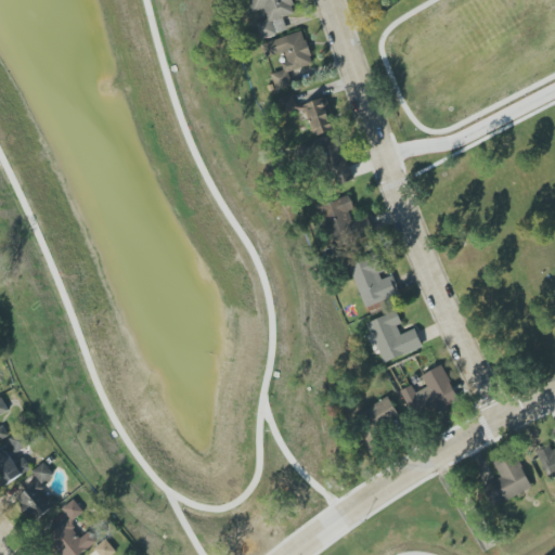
[(248,0),(253,12),(263,9),(267,20),(255,23),(260,39),(287,31),(283,17),(295,14),(291,0),(248,0)]
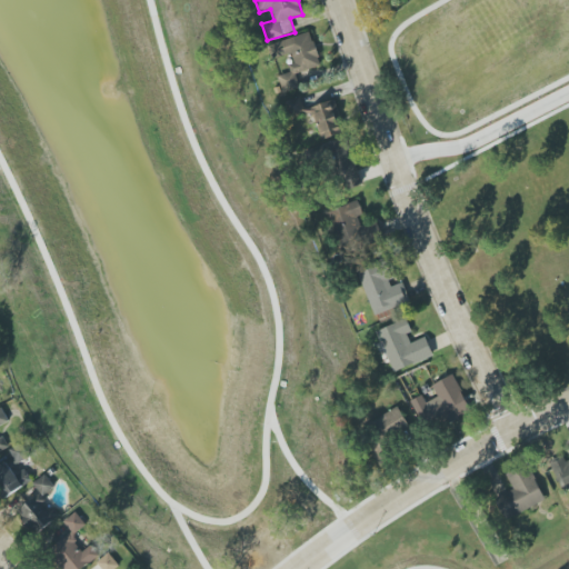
[(321,67),(311,32),(269,45),(273,59),(291,53),(295,63),(288,66),(290,73),(280,77),(285,91),(300,87),(296,73),(321,67)]
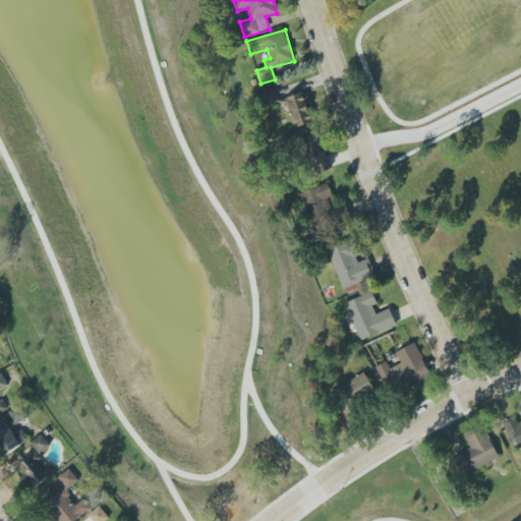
[(280,103),(275,89),(263,93),(267,107),(280,103)]
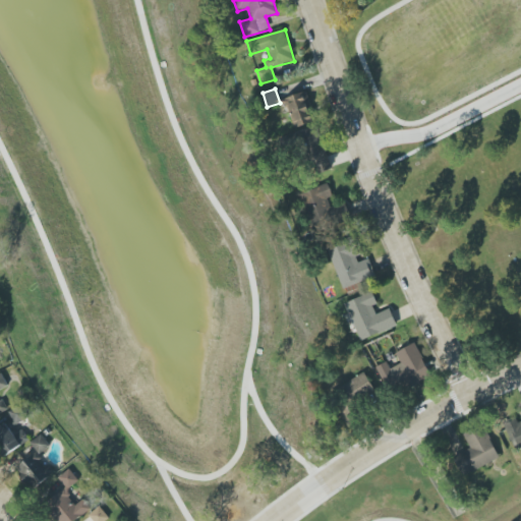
[(297,128),(315,119),(302,92),(284,100),(297,128)]
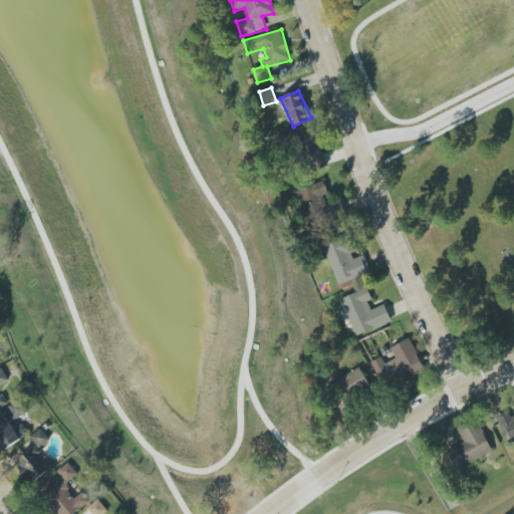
[(346,215),(341,200),(326,204),(323,195),(328,194),(324,182),(297,190),(307,226),(346,215)]
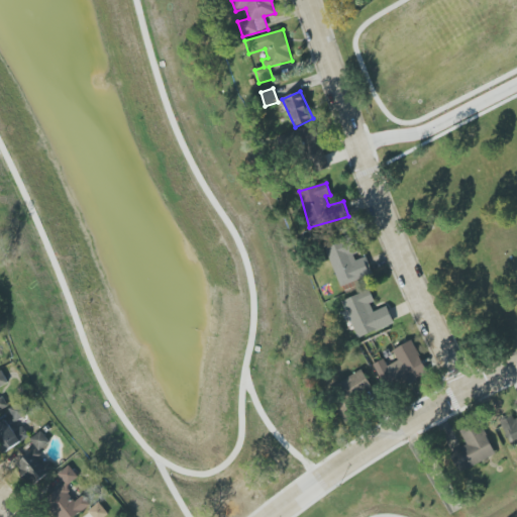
[(339,286),(373,275),(367,256),(359,259),(352,238),(326,247),(339,286)]
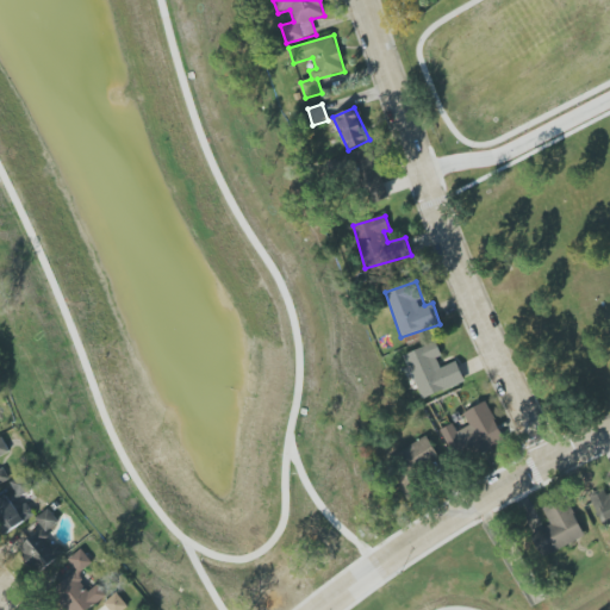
[(404,355),(421,399),(465,383),(458,361),(443,366),(435,343),(404,355)]
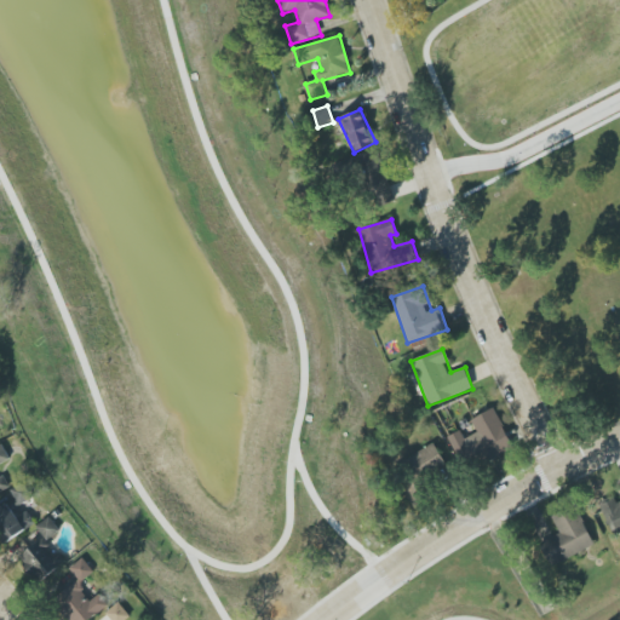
[(514,447),(494,408),(471,419),(477,432),(465,438),(460,430),(448,436),(465,470),(514,447)]
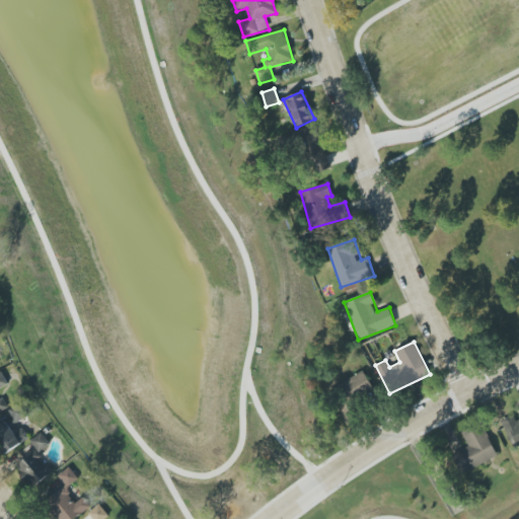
[(350,409),(376,392),(363,371),(336,387),(350,409)]
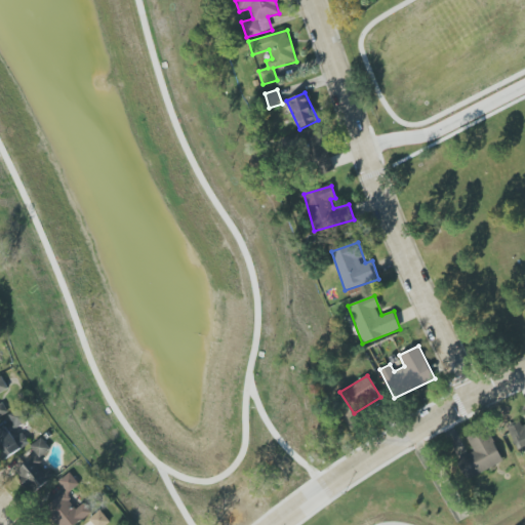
[(0,403),(0,417),(9,414),(4,402),(0,403)]
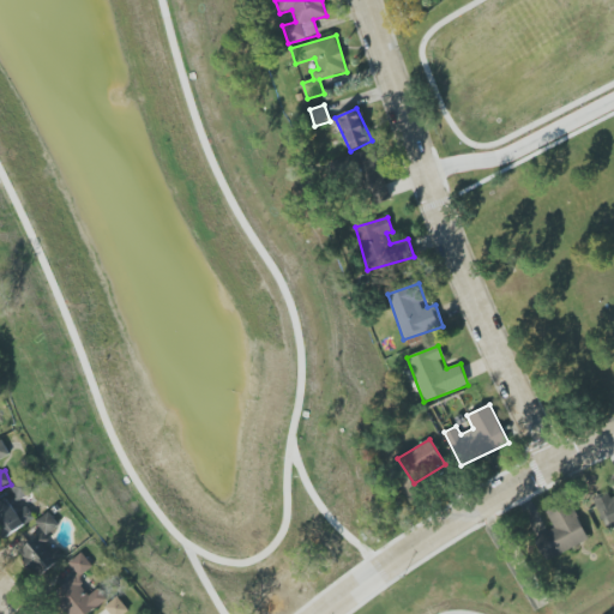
[(36,519),(28,506),(18,512),(13,504),(30,494),(22,480),(5,489),(10,498),(0,504),(0,527),(6,537),(36,519)]
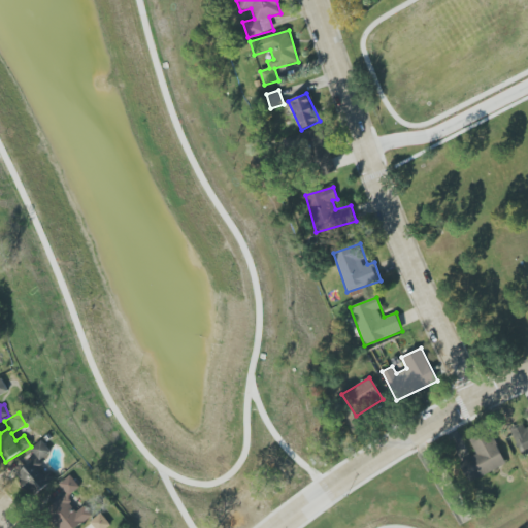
[(527,425),(513,432),(522,455),(527,452),(527,425)]
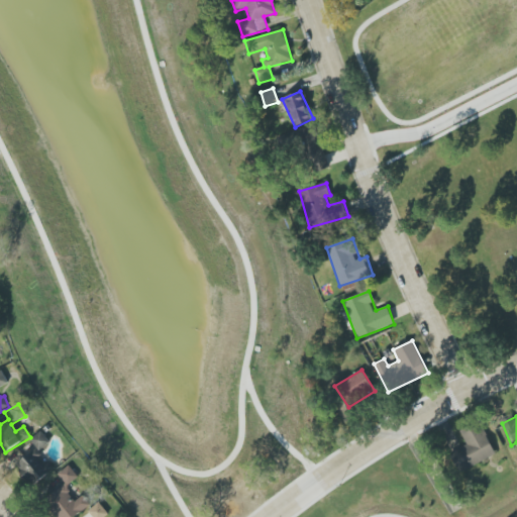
[(496,456),(482,422),(460,430),(467,445),(451,452),(459,472),(496,456)]
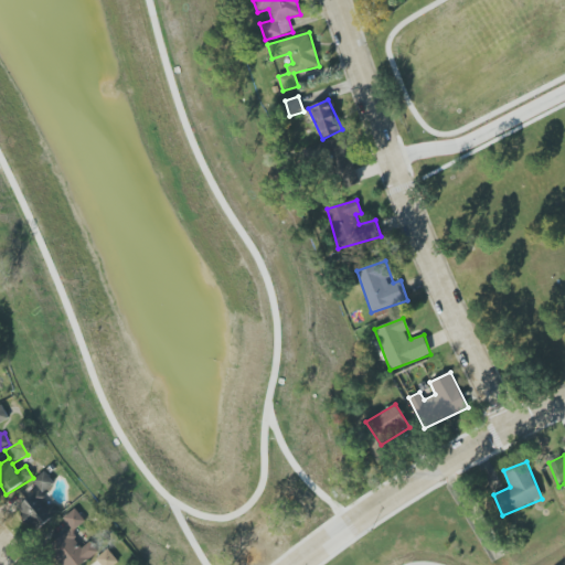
[(55,482),(44,471),(33,481),(44,493),(55,482)]
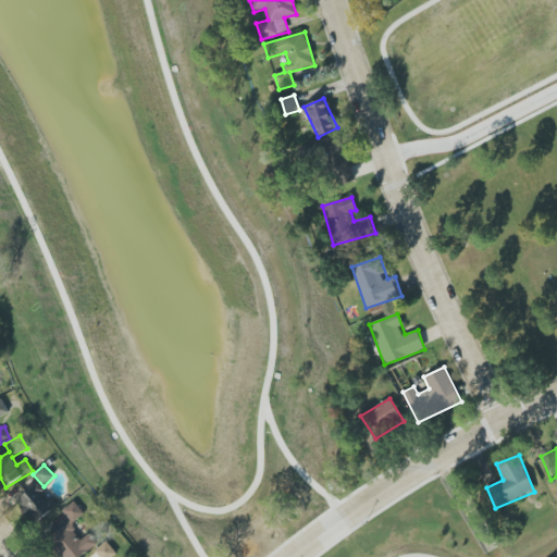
[(36,483),(17,505),(39,524),(58,503),(36,483)]
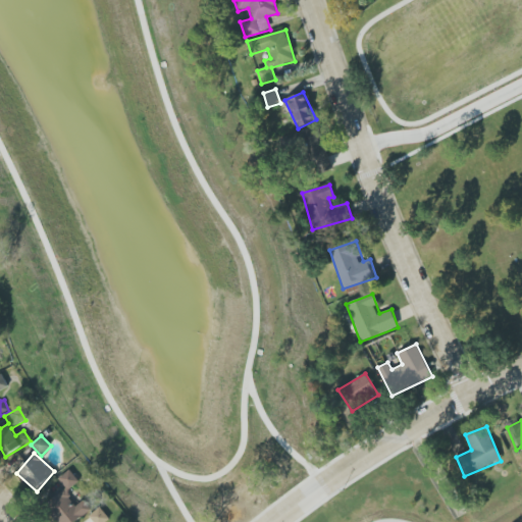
[(75,521),(92,510),(85,500),(77,505),(67,491),(80,482),(70,470),(59,478),(66,488),(45,505),(57,521),(75,521)]
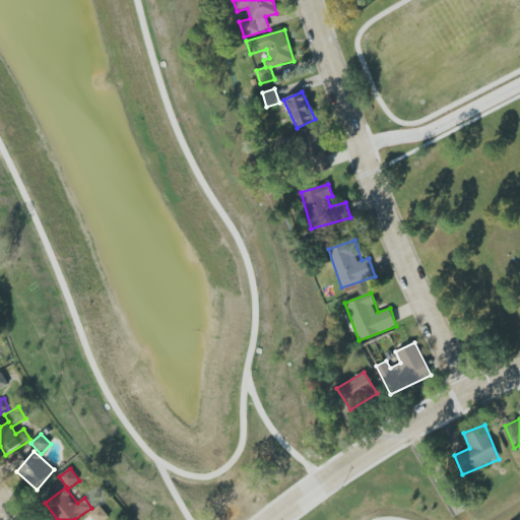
[(100,519),(107,515),(100,506),(89,514),(93,519),(100,519)]
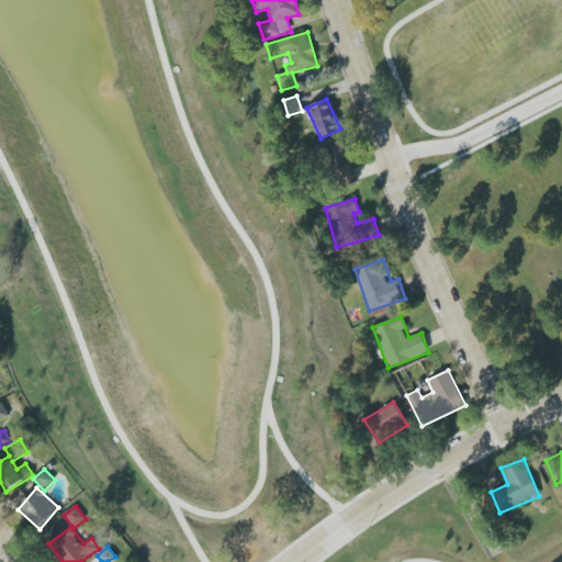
All buildings are outlined.
